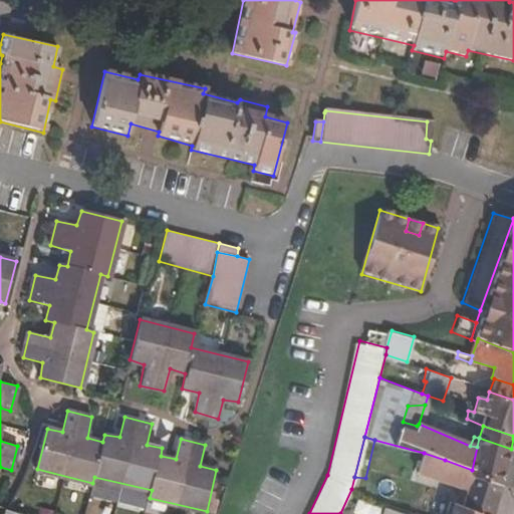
[(479,438),(477,447),(472,470),(471,475),(501,485),(511,449),(479,438)]
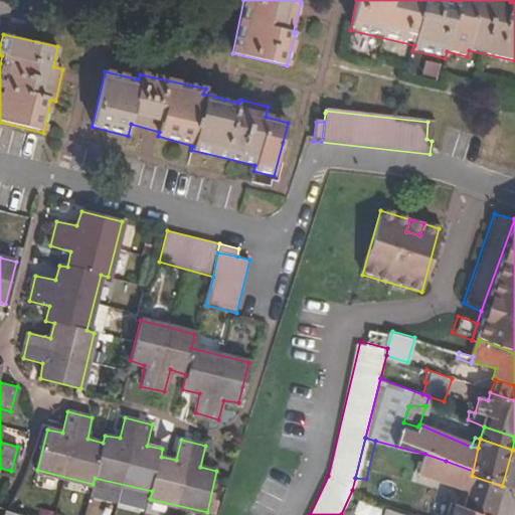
[(440,478),(446,461),(424,454),(418,470),(440,478)]
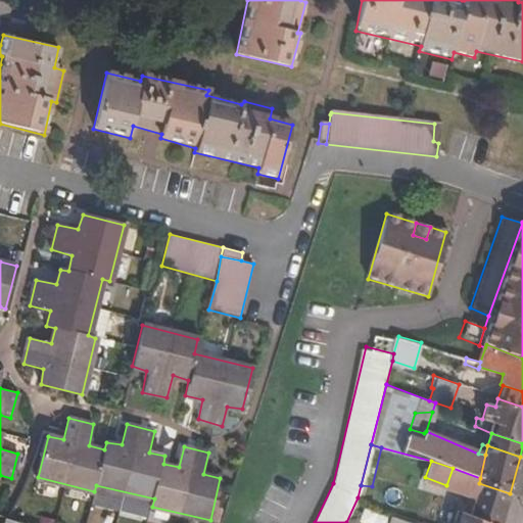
[(501,522),(510,493),(479,483),(480,478),(453,468),(446,485),(445,487),(466,494),(472,497),(469,507),(462,506),(460,515),(458,513),(453,522),(501,522)]
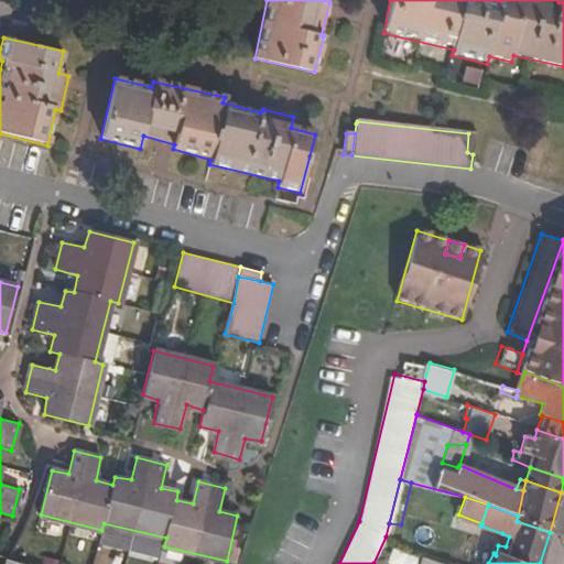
[(509,537),(502,533),(498,545),(506,546),(509,537)]
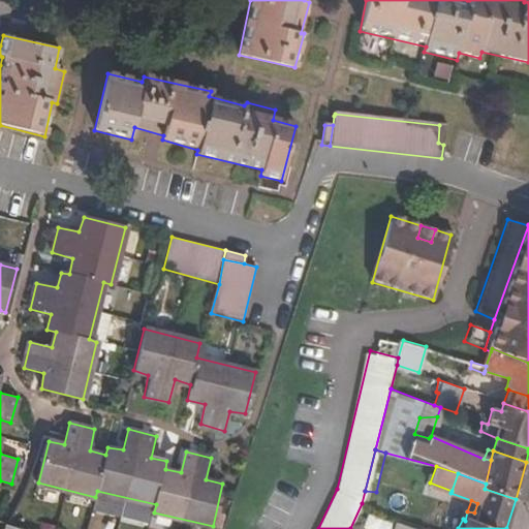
[(359,528),(394,528),(395,527),(366,514),(359,528)]
